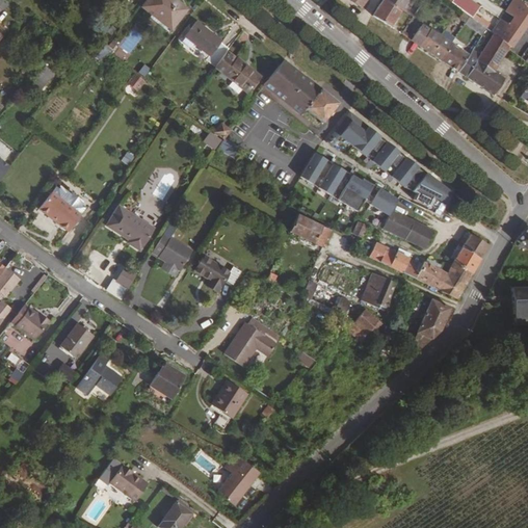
[(189,9),(177,0),(152,0),(144,8),(174,31),(189,9)]
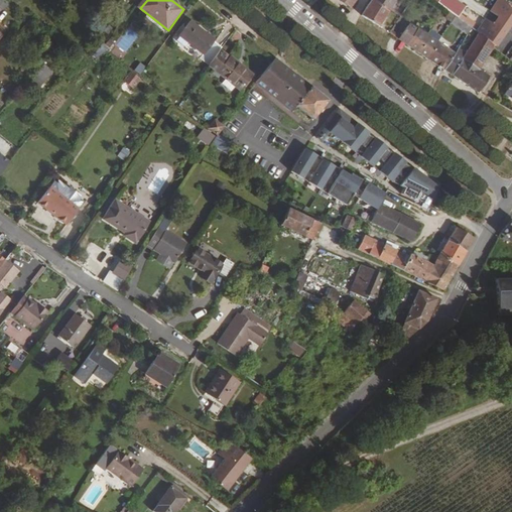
[(342,0),(353,8),(359,0),(342,0)]
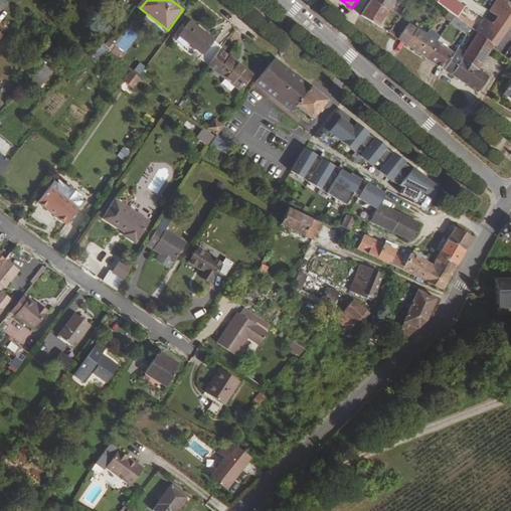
[(392,11),(377,0),(375,0),(363,17),(381,27),(392,11)]
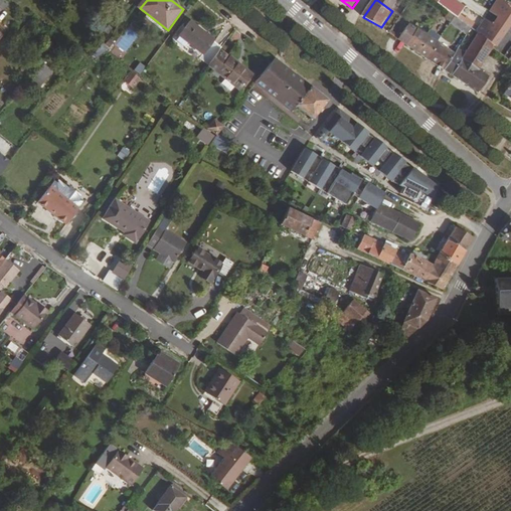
[(377,0),(392,11),(399,0),(377,0)]
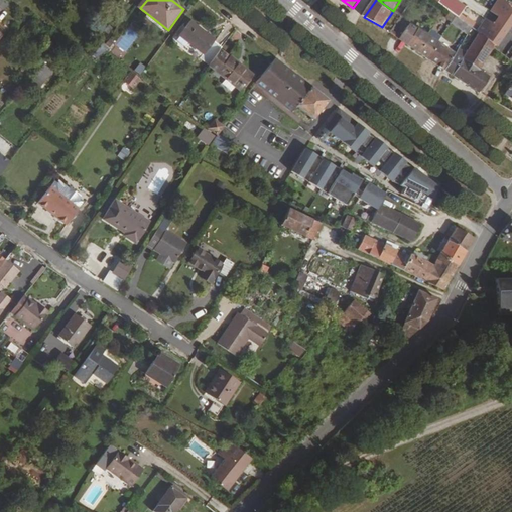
[(443,0),(463,14),(471,3),(467,0),(443,0)]
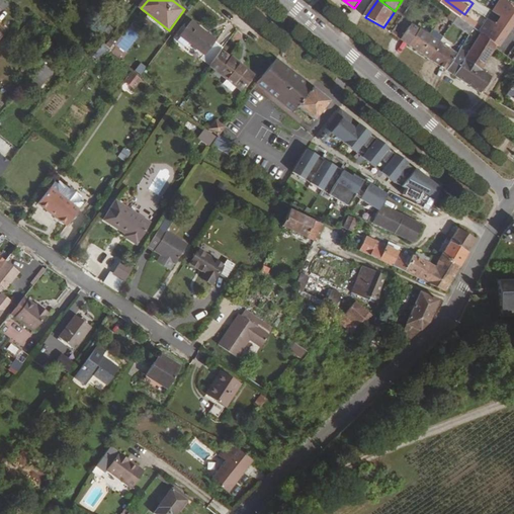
[(502,48),(513,27),(513,7),(512,6),(490,39),(499,46),(502,48)]
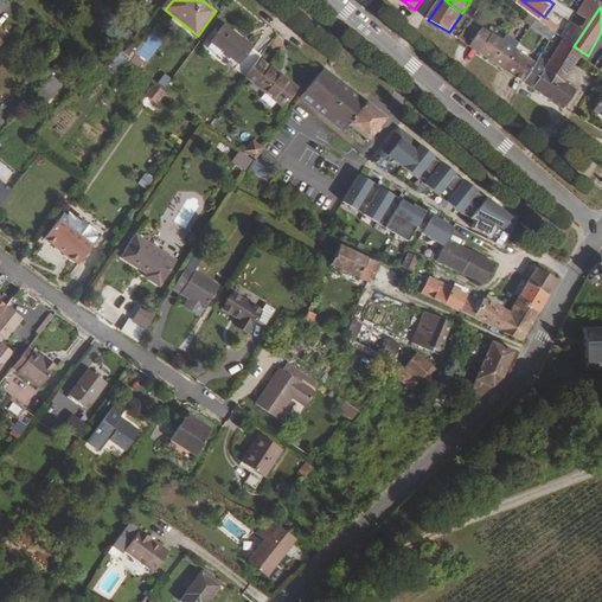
[(469,18),(474,21),(479,14),(473,12),(469,18)]
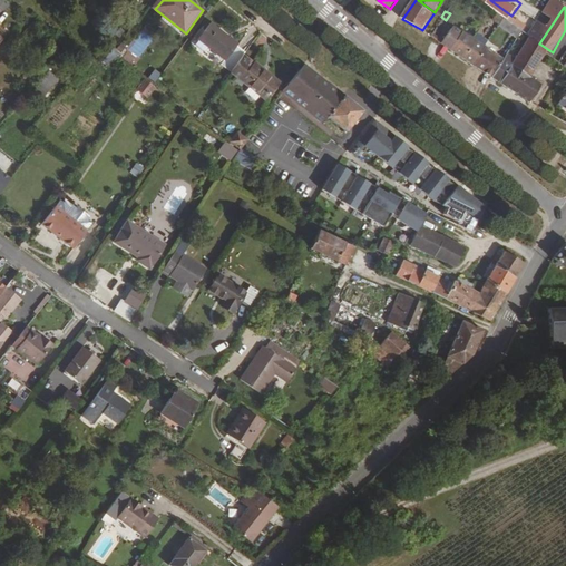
[(238,46),(212,23),(201,38),(227,60),(238,46)]
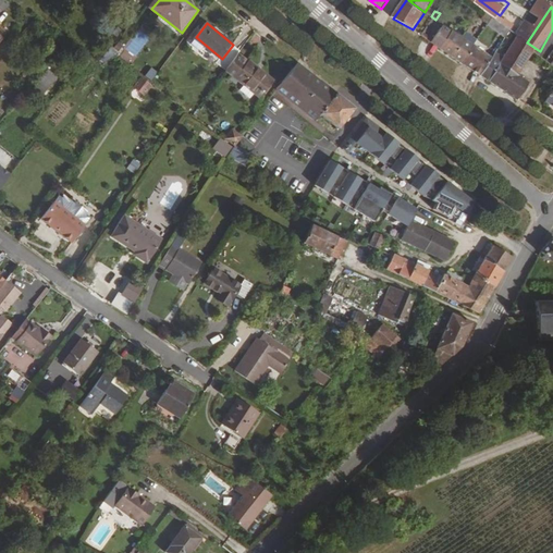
[(476,47),(454,33),(443,49),(465,64),(476,47)]
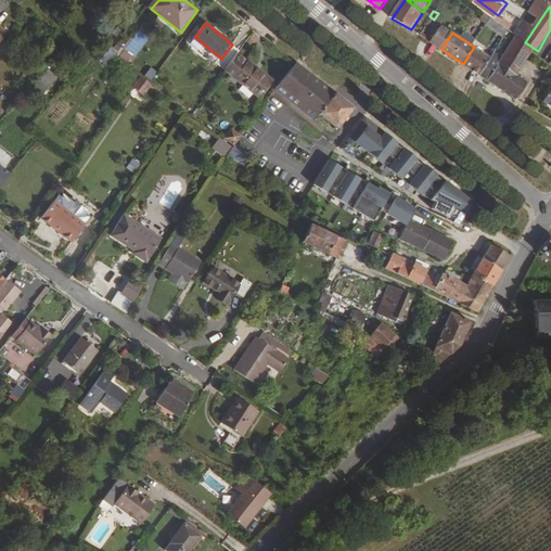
[(525,42),(517,37),(500,64),(517,76),(532,53),(535,49),(525,42)]
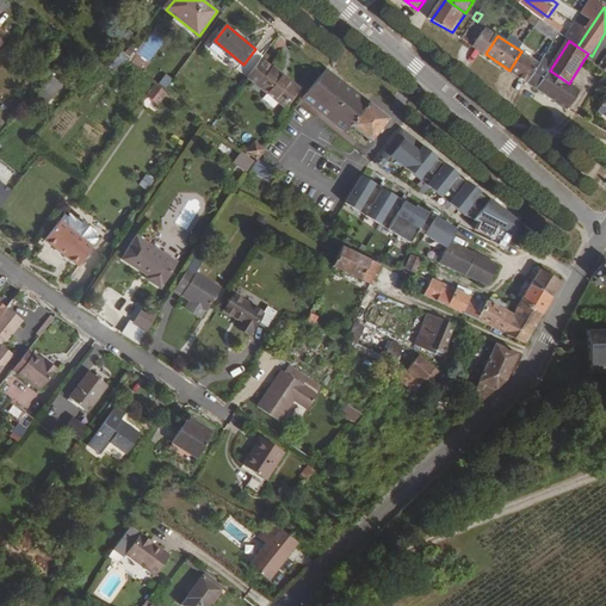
[(160,57),(167,62),(175,48),(168,43),(160,57)]
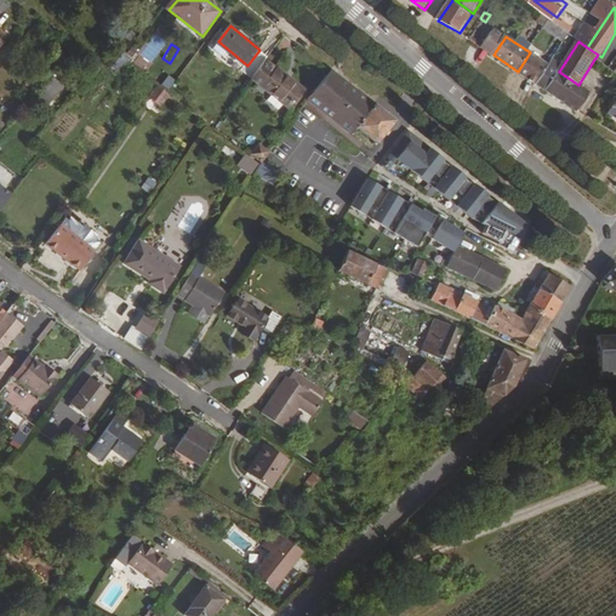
[(534,55),(530,52),(518,72),(537,85),(551,66),(542,61),(547,53),(537,47),(534,55)]
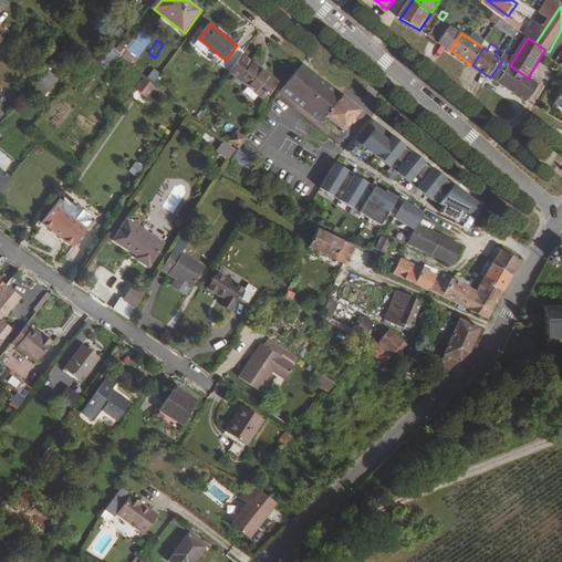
[(264,101),(279,82),(245,54),(230,73),(264,101)]
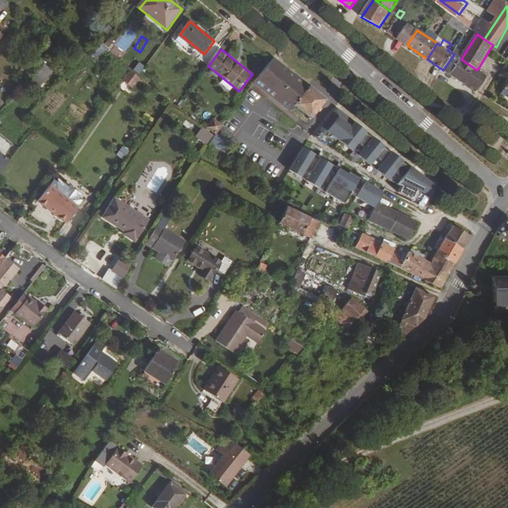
[(312,82),(276,54),(275,56),(257,79),(292,107),(298,100),(312,82)]
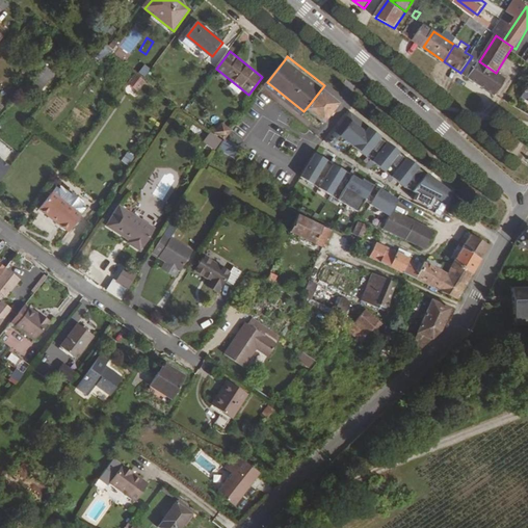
[(479,61),(472,56),(460,73),(469,79),(496,96),(506,79),(496,73),(479,61)]
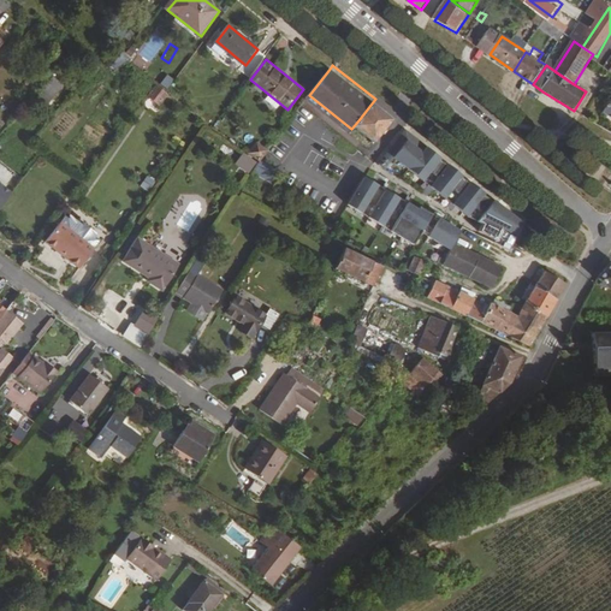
[(59,87),(64,81),(57,73),(41,93),(51,102),(63,89),(59,87)]
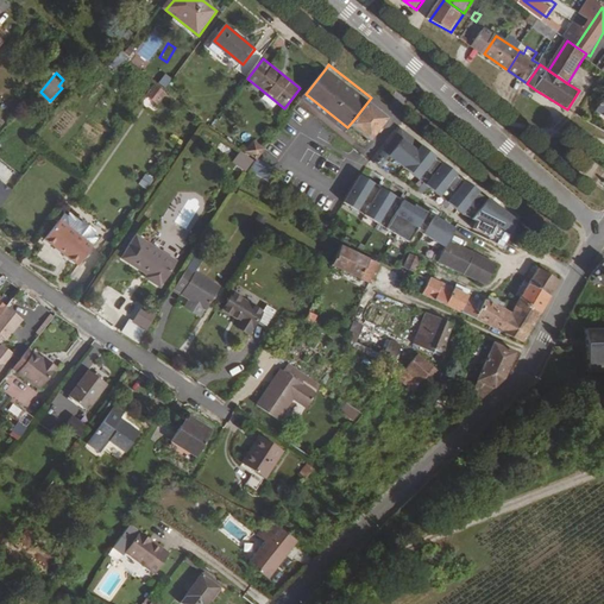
[(165,89),(156,81),(148,90),(158,99),(165,89)]
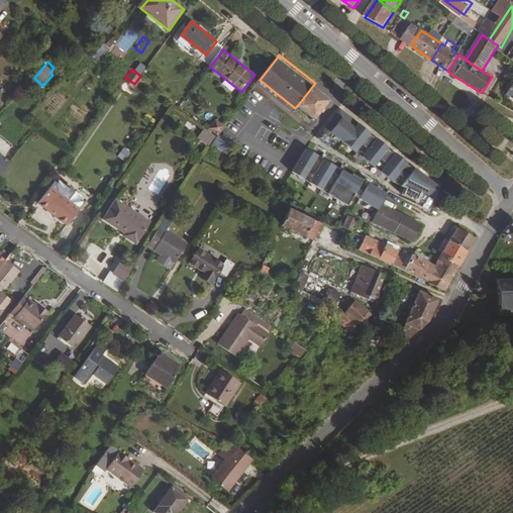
[(315,83),(301,101),(317,114),(331,96),(315,83)]
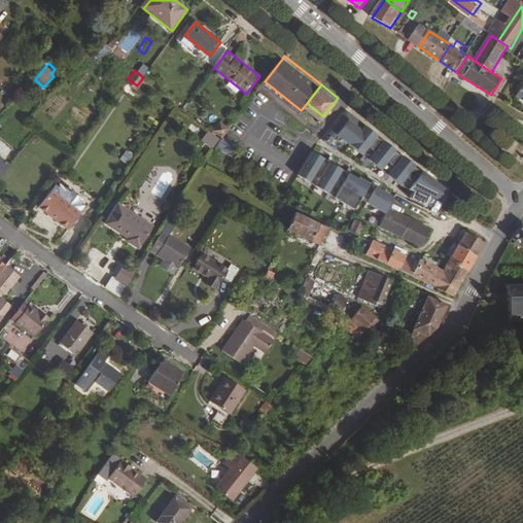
[(437,216),(448,193),(423,173),(422,174),(415,169),(416,167),(404,158),(403,159),(396,153),(397,152),(385,142),(384,143),(377,138),(378,137),(348,112),(326,143),(330,146),(339,136),(369,159),(364,165),(369,168),(373,162),(388,173),(386,176),(390,179),(392,176),(404,184),(413,194),(409,203),(437,216)]
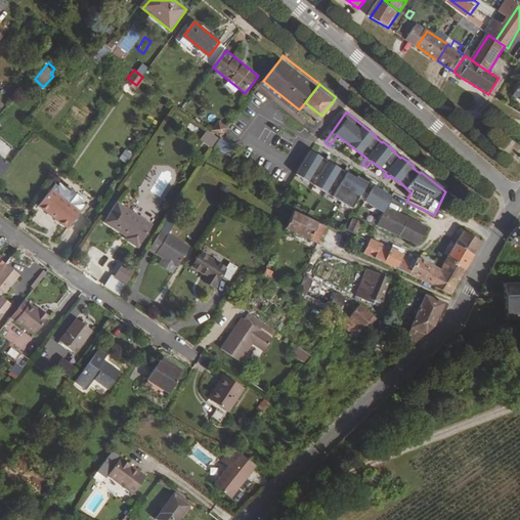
[(229,128),(220,121),(213,129),(221,136),(229,128)]
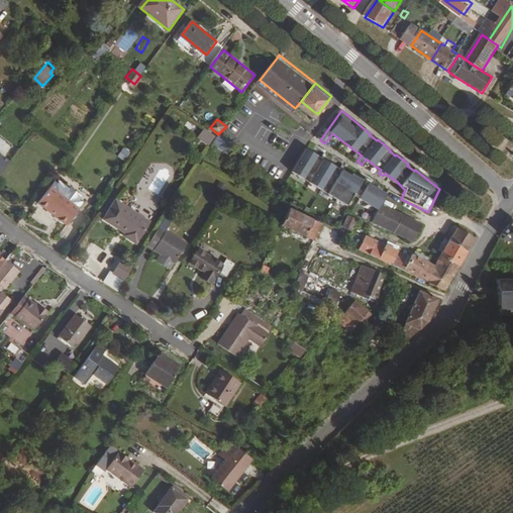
[(231,149),(237,138),(222,131),(217,142),(231,149)]
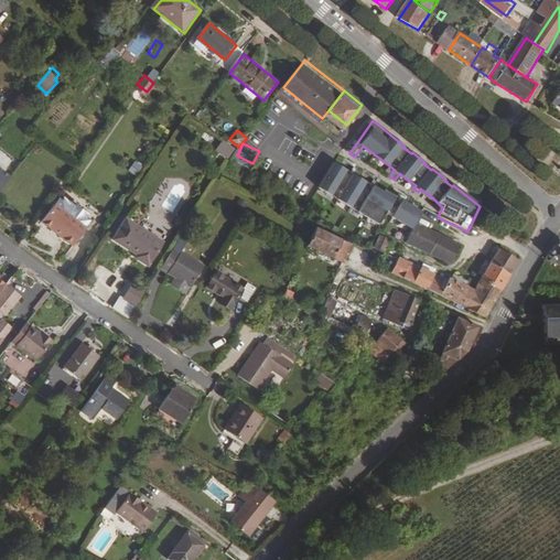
[(141,172),(148,160),(139,155),(132,167),(141,172)]
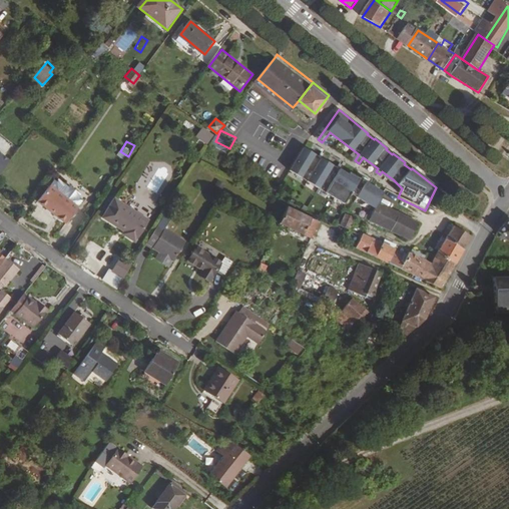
[(351,173),(305,148),(292,172),(373,215),(379,203),(387,189),(352,170),(351,173)]
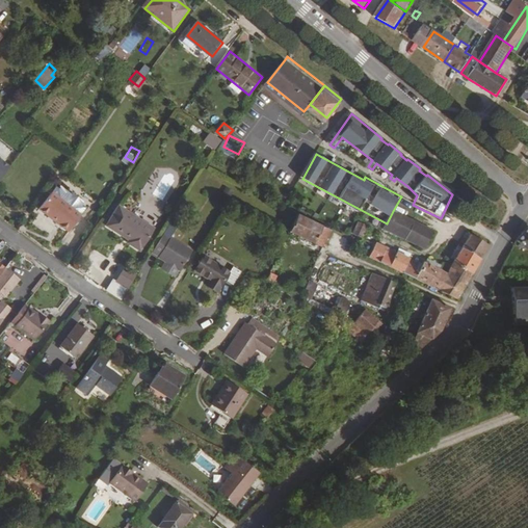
[(0,182),(12,166),(0,157),(0,182)]
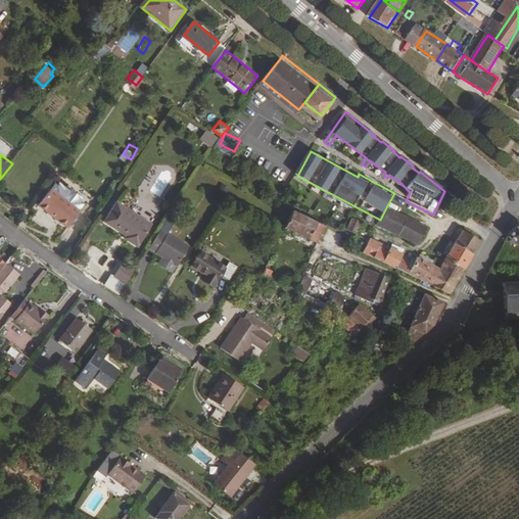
[(55,187),(83,208),(88,201),(84,197),(86,195),(75,187),(74,189),(63,181),(61,184),(58,182),(55,187)]
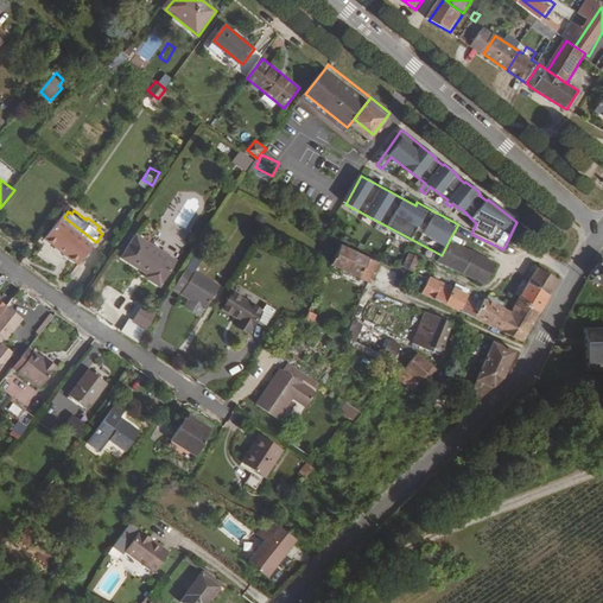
[(96,242),(64,217),(49,236),(82,261),(96,242)]
